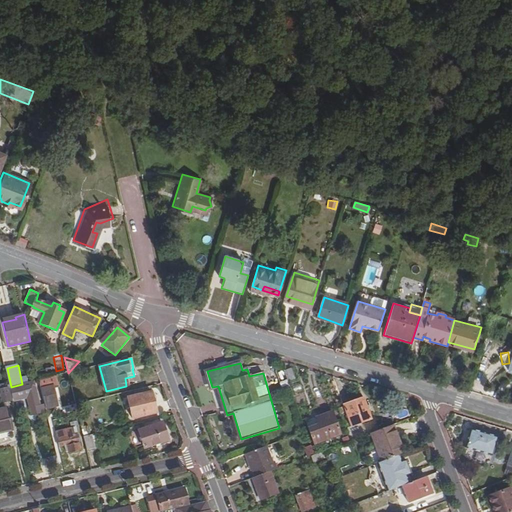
[(278,379),(286,376),(282,367),(275,370),(278,379)]
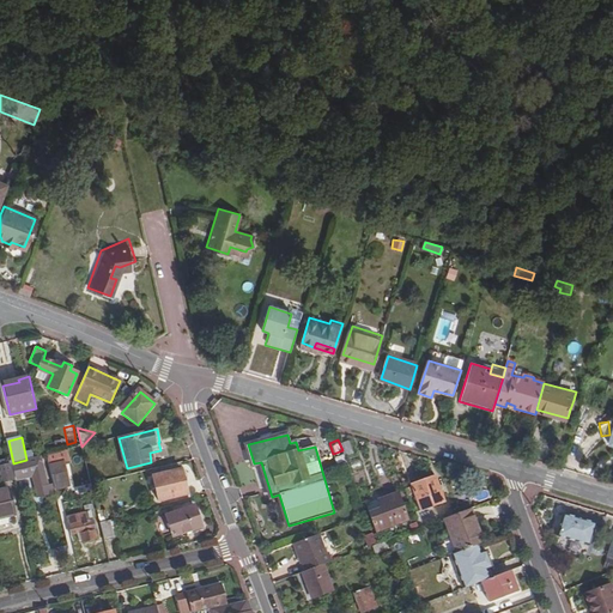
[(82,447),(65,450),(66,460),(84,455),(82,447)]
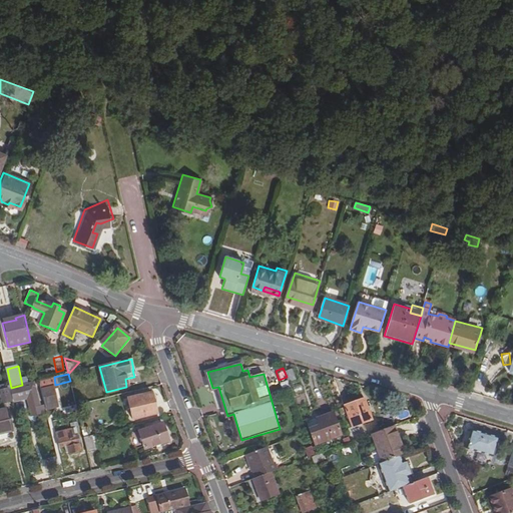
[(34,416),(43,413),(35,387),(26,390),(34,416)]
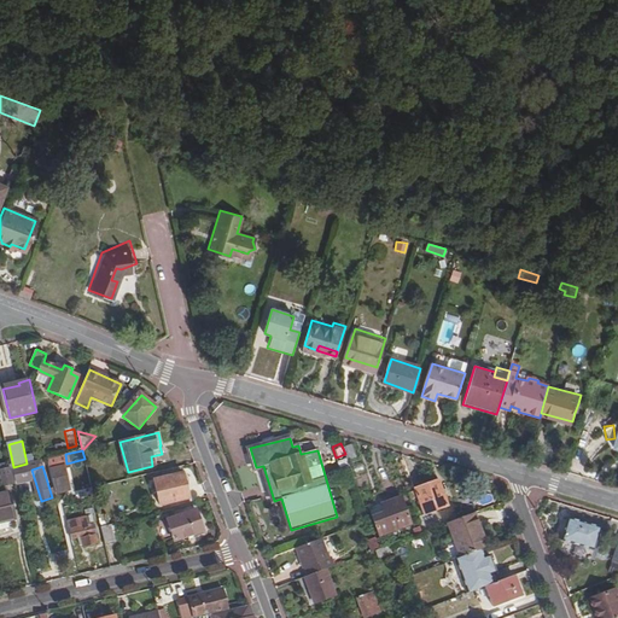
[(18,484),(13,467),(0,470),(5,488),(18,484)]
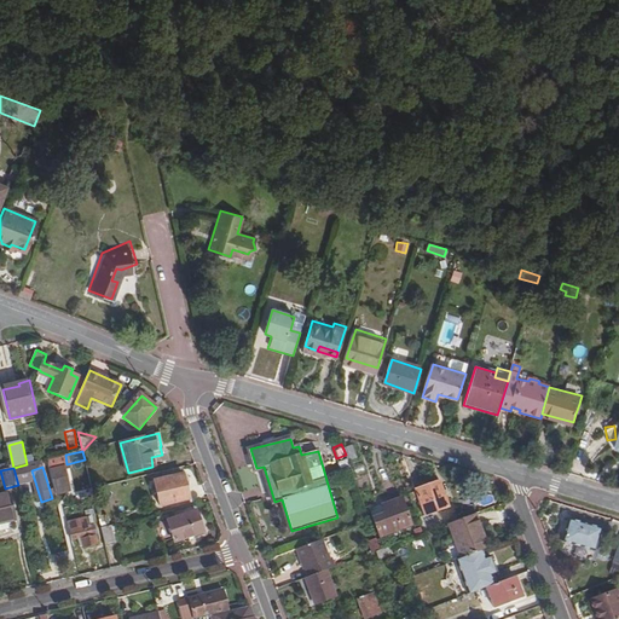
[(51,472),(57,495),(71,491),(67,468),(51,472)]
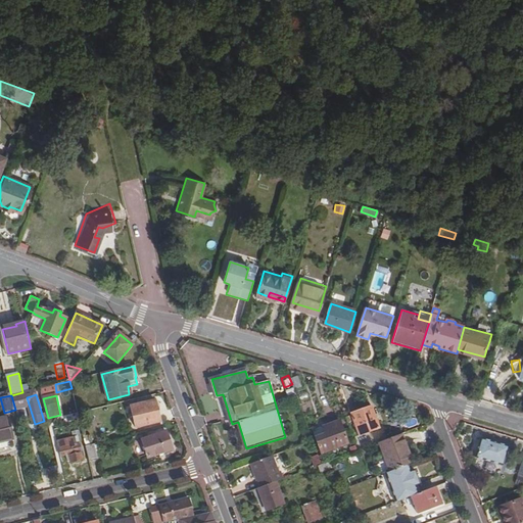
[(93,409),(91,400),(80,403),(81,412),(93,409)]
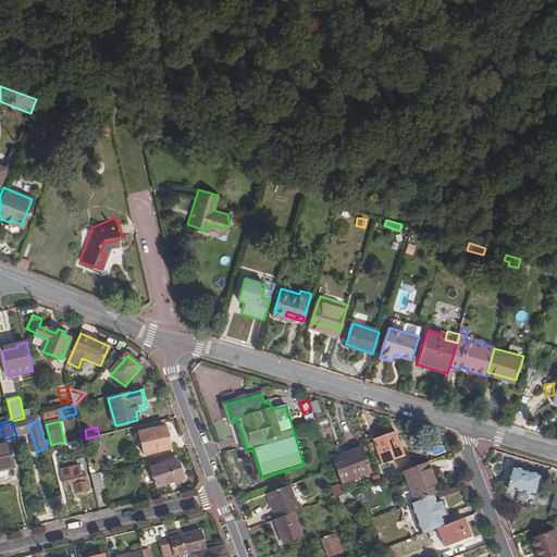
[(145,457),(171,450),(165,428),(139,433),(145,457)]
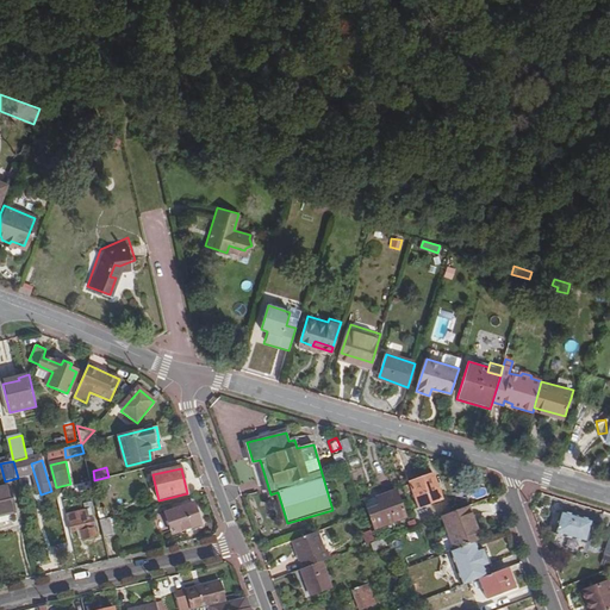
[(419,508),(444,498),(435,473),(410,483),(419,508)]
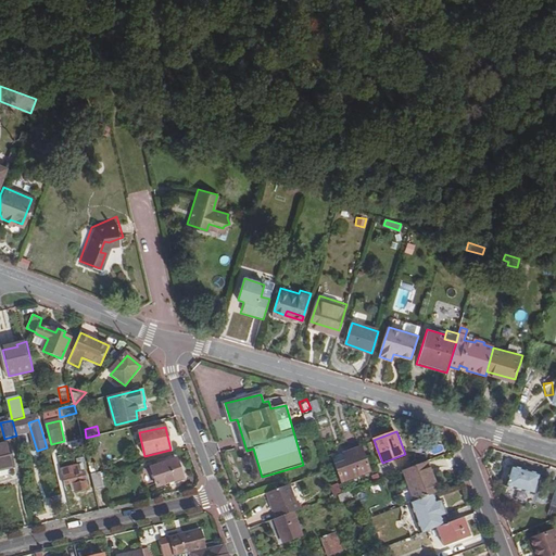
[(9,443),(0,444),(0,470),(13,467),(9,443)]
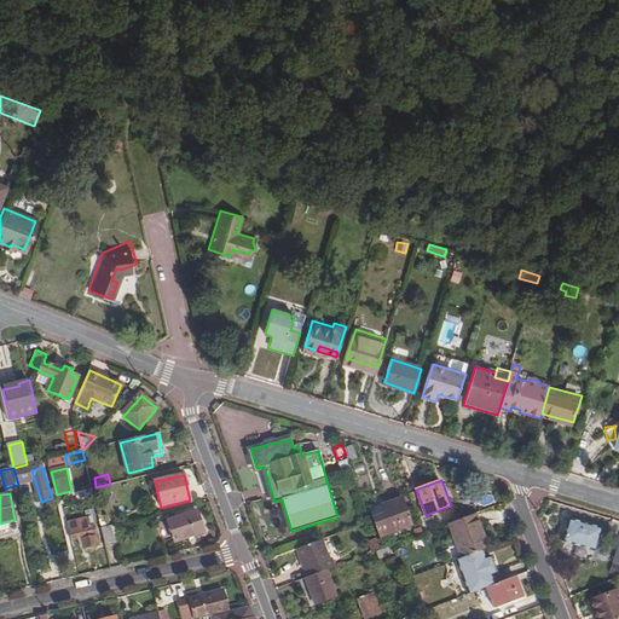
[(381,538),(414,526),(404,498),(385,505),(387,514),(372,518),(381,538)]
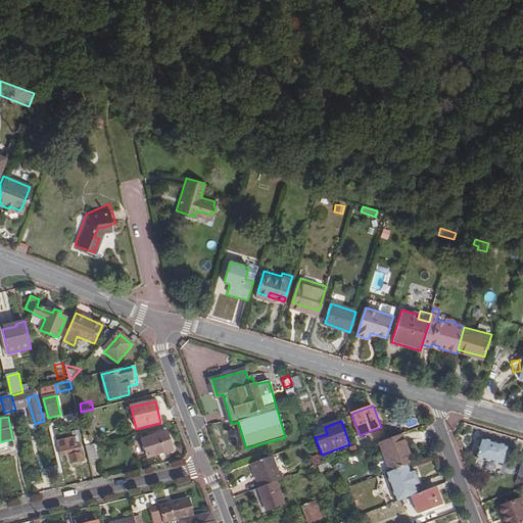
[(173,448),(167,431),(133,443),(139,458),(147,455),(148,458),(173,448)]
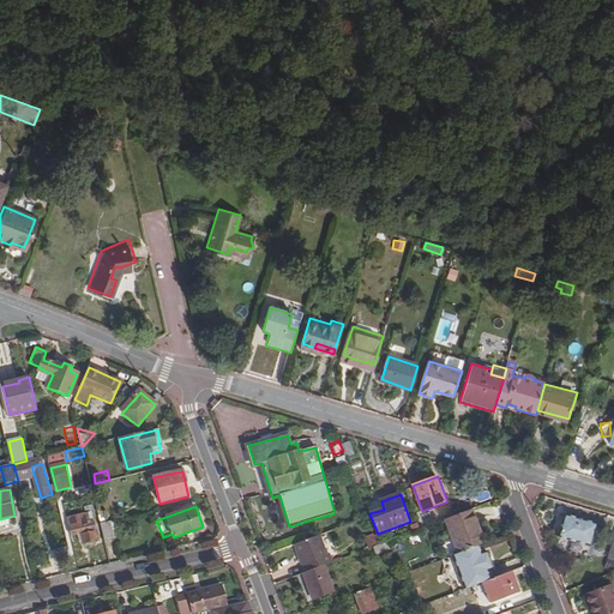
[(473,509),(447,518),(459,552),(480,545),(482,543),(474,521),(476,519),(473,509)]
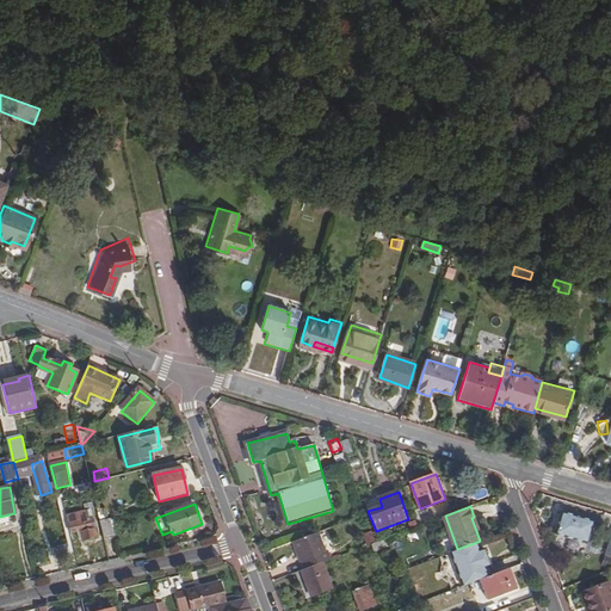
[(93,517),(90,518),(88,510),(68,514),(72,534),(78,532),(78,535),(82,534),(84,542),(98,538),(93,517)]
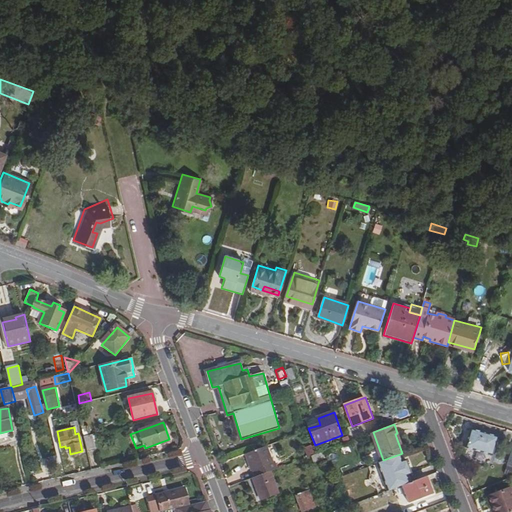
[(467,446),(494,454),(499,437),(473,428),(467,446)]
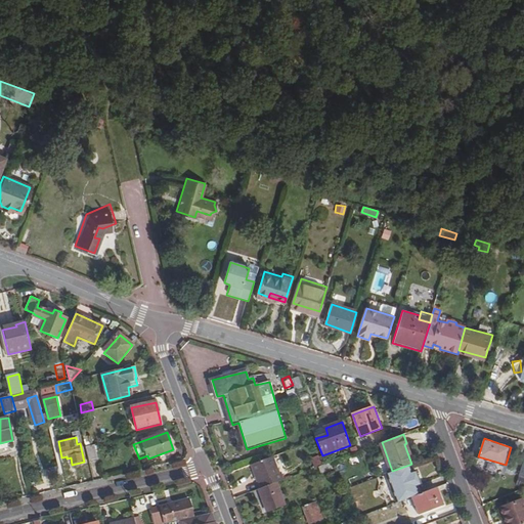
[(85,447),(89,463),(97,460),(94,445),(85,447)]
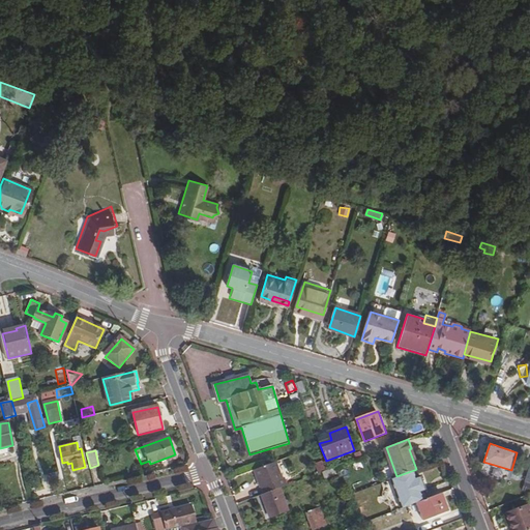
[(261,487),(282,478),(275,462),(255,469),(261,487)]
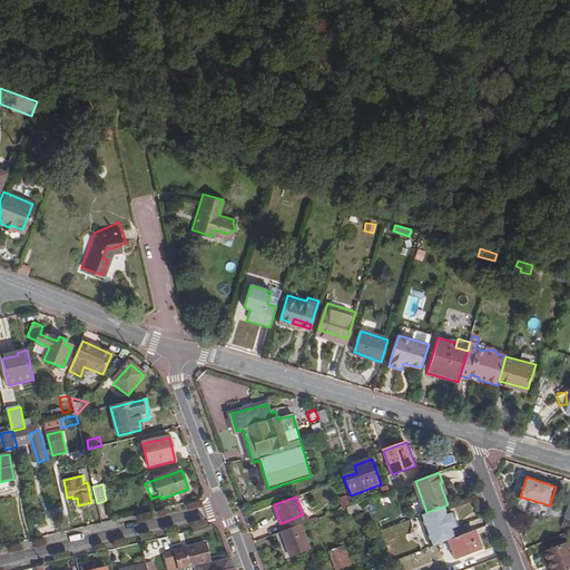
[(186,509),(200,507),(199,500),(185,502),(186,509)]
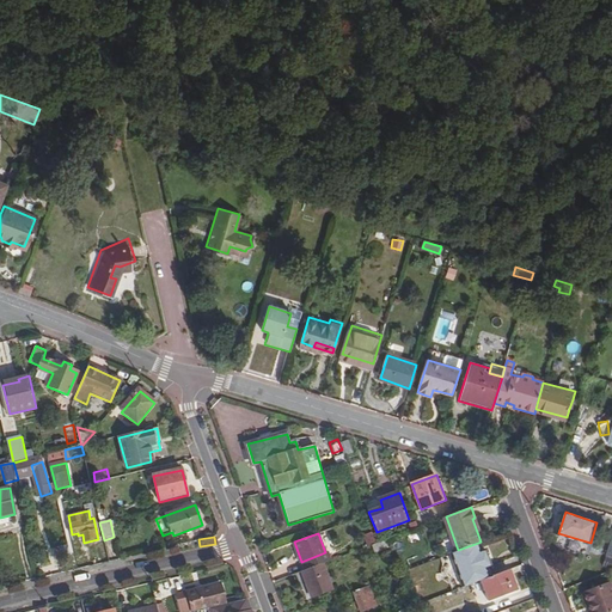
[(378,551),(390,546),(387,539),(377,543),(374,543),(378,551)]
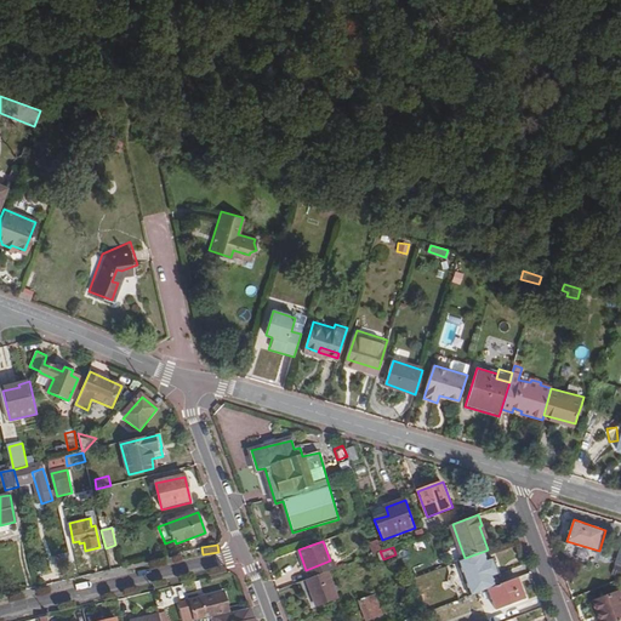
[(465,558),(457,560),(469,596),(489,588),(497,585),(494,575),(493,571),(500,569),(495,557),(488,558),(485,551),(465,558)]
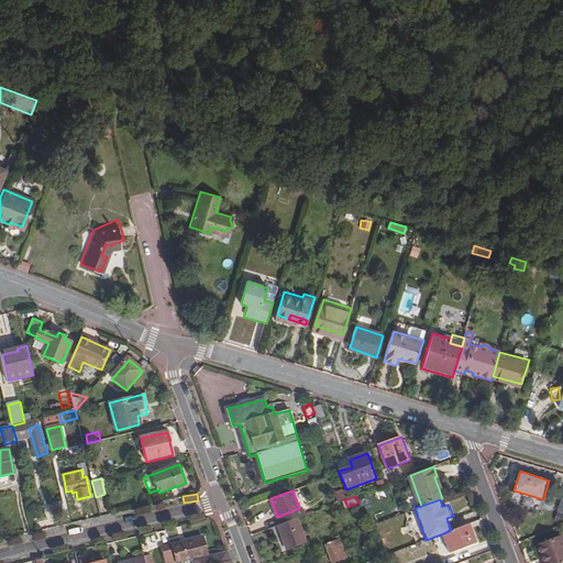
[(293,542),(294,545),(304,542),(296,518),(276,526),(279,536),(283,545),(293,542)]
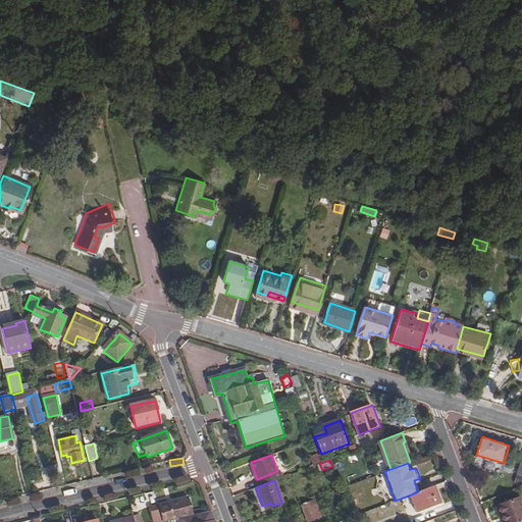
[(441,503),(435,485),(418,491),(411,494),(418,512),(441,503)]
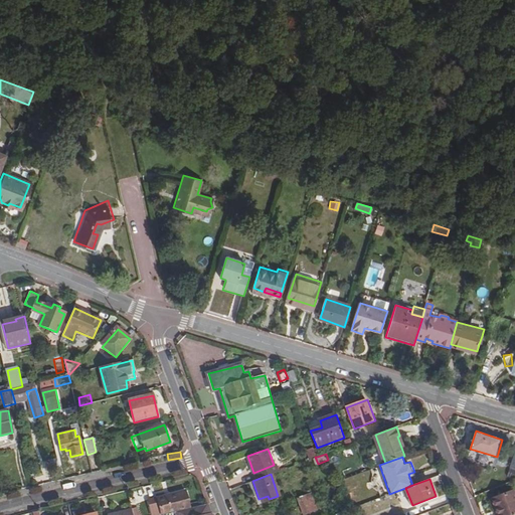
[(249,492),(255,490),(252,481),(246,483),(249,492)]
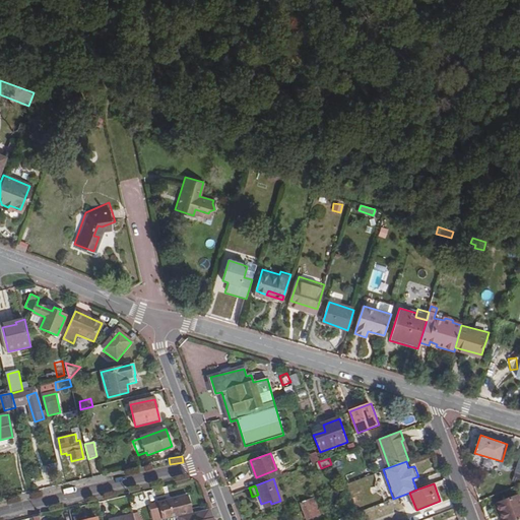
[(152,504),(156,519),(163,519),(196,512),(191,494),(152,504)]
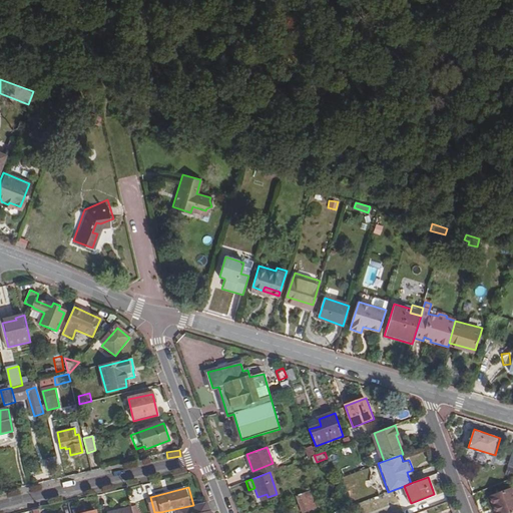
[(500,512),(497,512),(512,512),(512,488),(495,496),(500,512)]
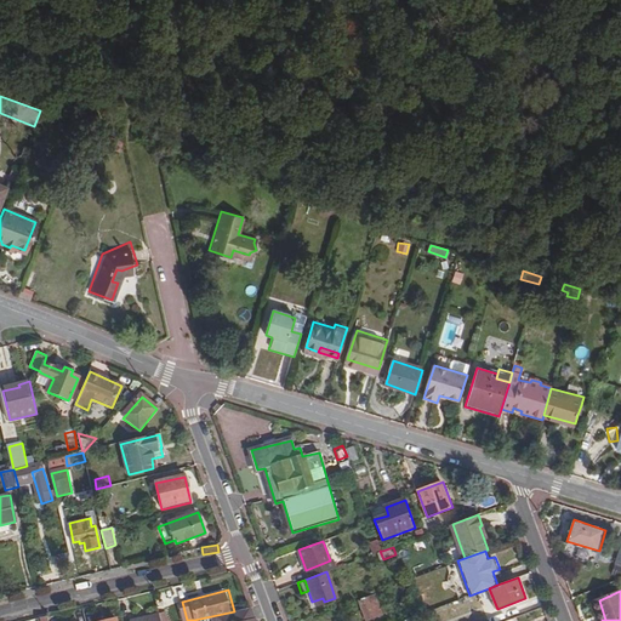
[(360,600),(368,620),(382,614),(375,594),(360,600)]
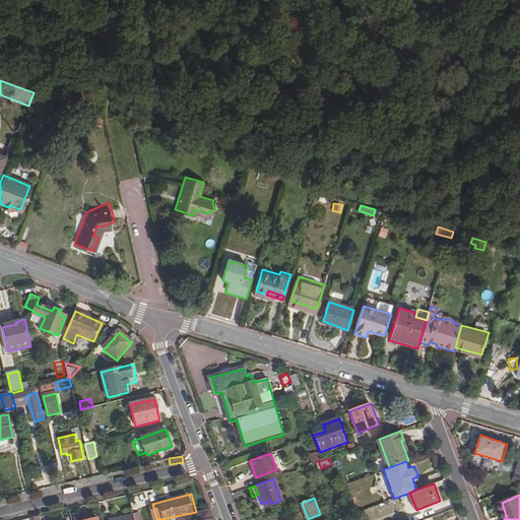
[(499,504),(504,519),(507,519),(502,503),(499,504)]
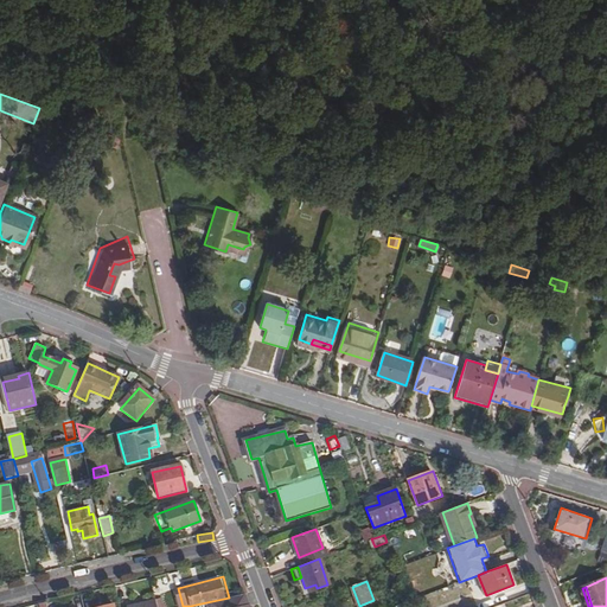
[(219,606),(225,606),(250,606),(247,595),(218,602),(218,606),(219,606)]
